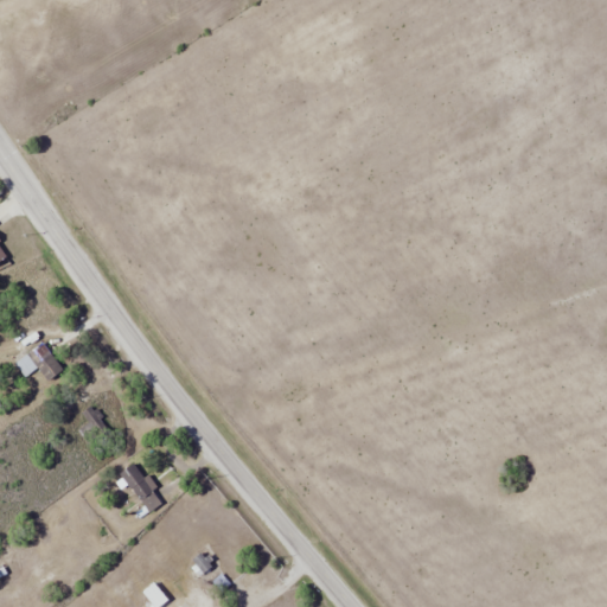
[(14,364),(24,376),(37,366),(48,381),(63,369),(43,343),(14,364)]
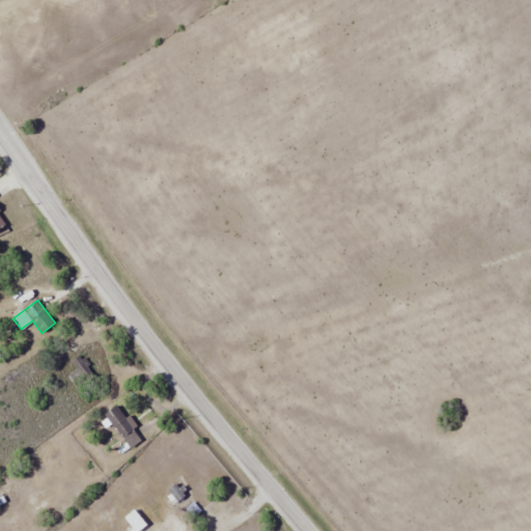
[(71,361),(77,370),(68,375),(78,390),(98,378),(82,354),(71,361)]
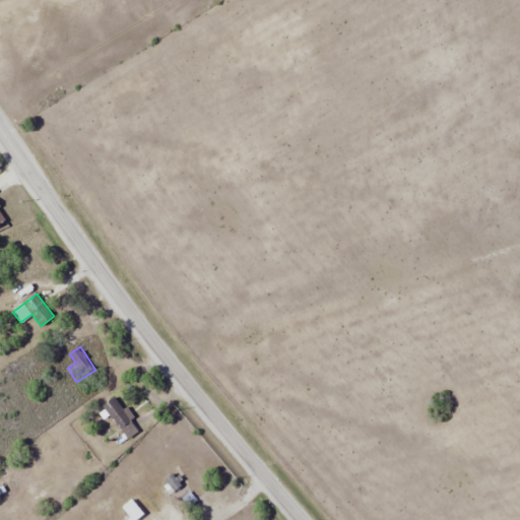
[(102,406),(128,439),(141,429),(115,396),(102,406)]
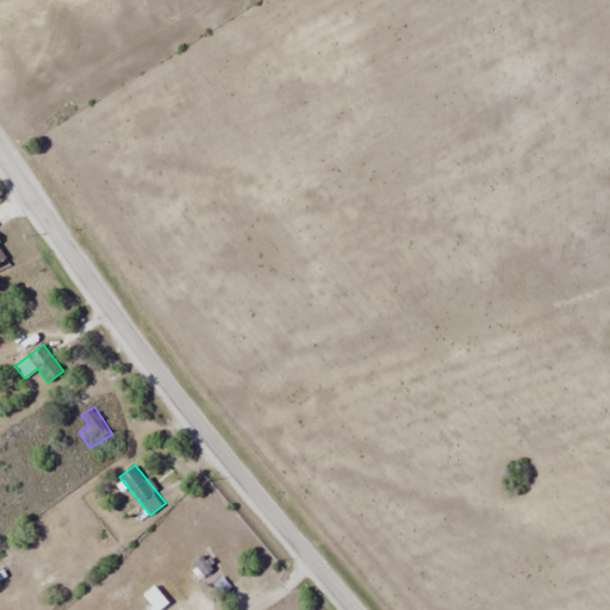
[(191,565),(200,578),(211,570),(201,556),(191,565)]
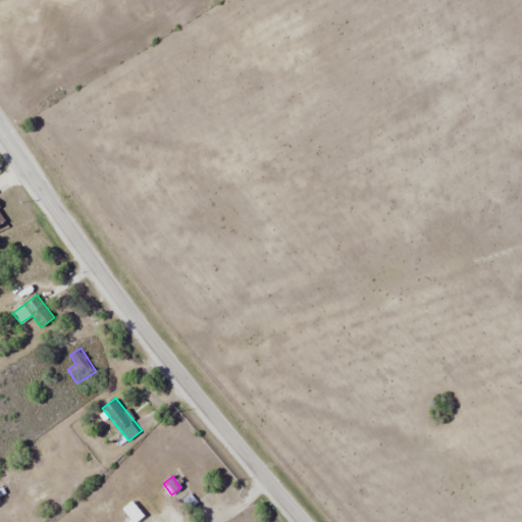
[(136,521),(144,516),(133,502),(122,509),(133,521),(136,521)]
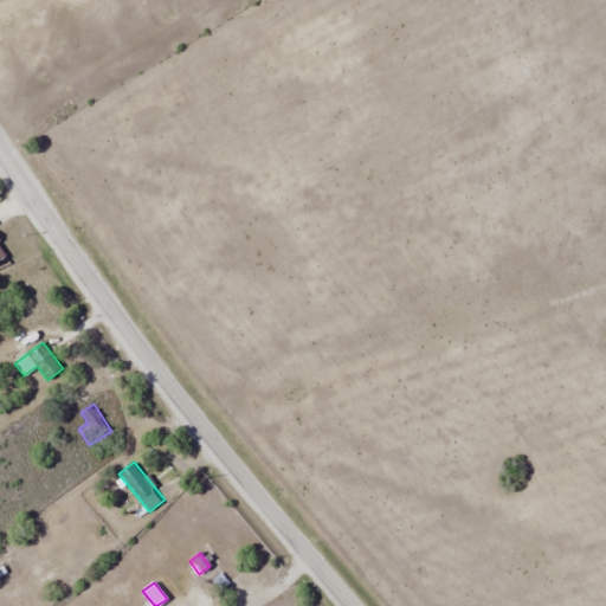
All buildings are outlined.
